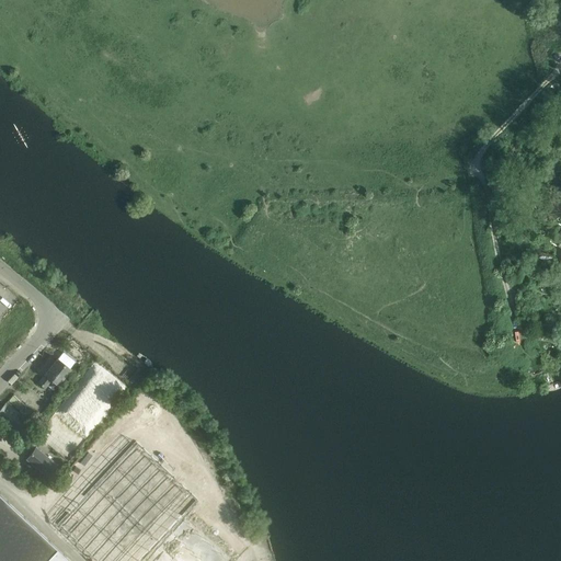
[(45,374),(38,382),(45,388),(52,379),(57,384),(70,368),(70,367),(75,361),(64,352),(58,358),(58,357),(57,358),(45,374)]
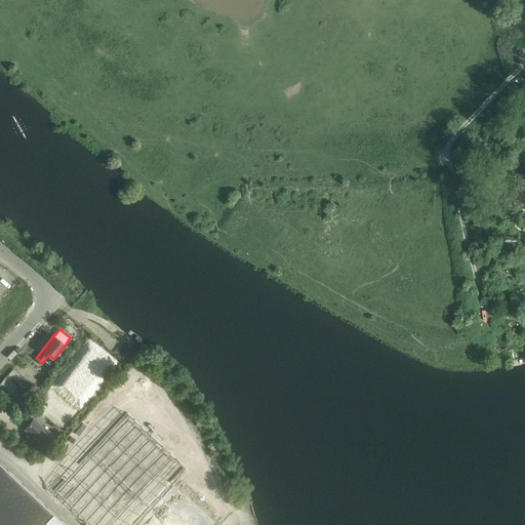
[(6,377),(1,384),(0,384),(0,391),(19,406),(29,395),(6,377)]
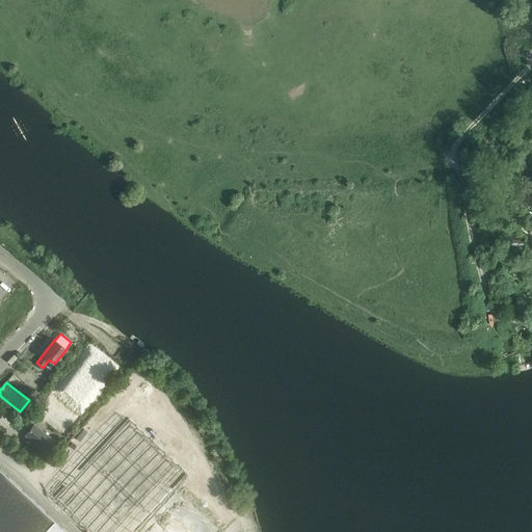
[(129,417),(55,496),(92,531),(130,531),(171,488),(187,472),(129,417)]
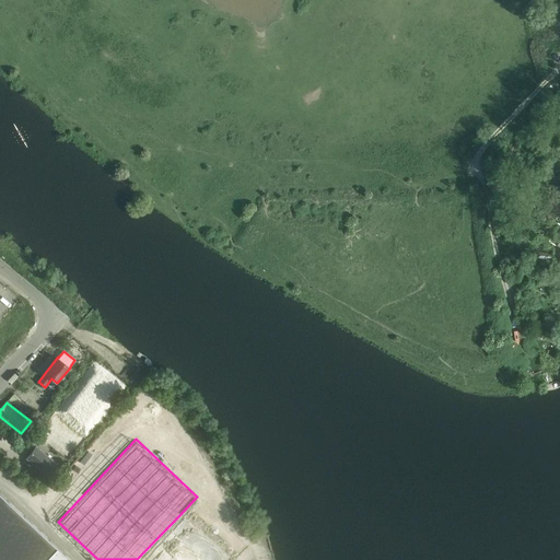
[(26,457),(48,475),(57,464),(35,446),(26,457)]
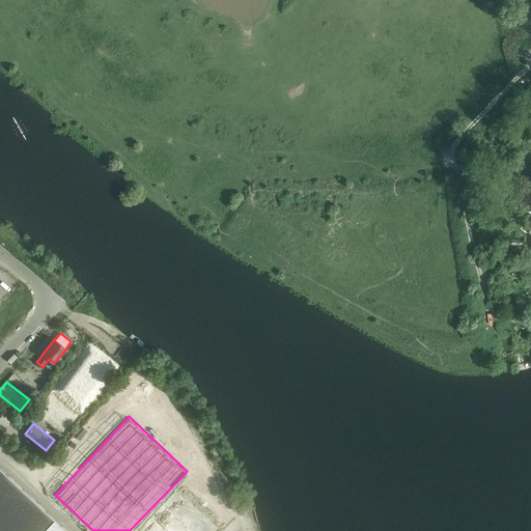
[(66,530),(0,468),(0,530),(66,530)]
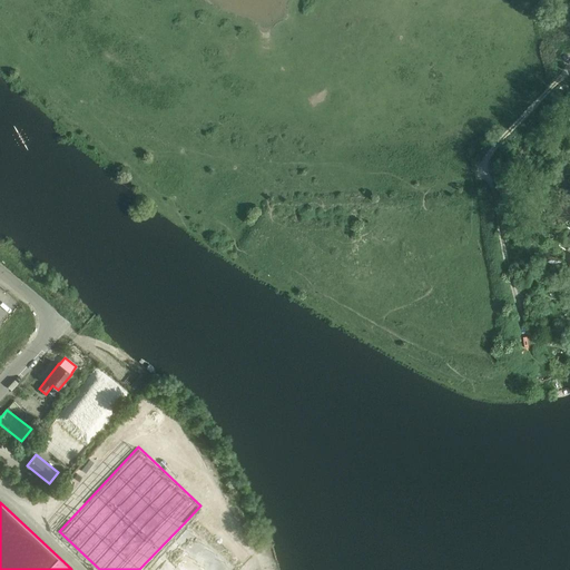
[(198,533),(209,543),(218,533),(197,513),(192,518),(203,528),(198,533)]
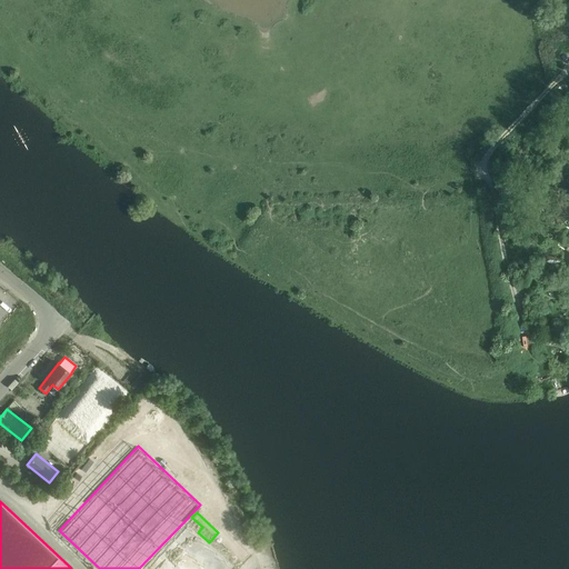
[(183,522),(139,568),(231,568),(232,568),(183,522)]
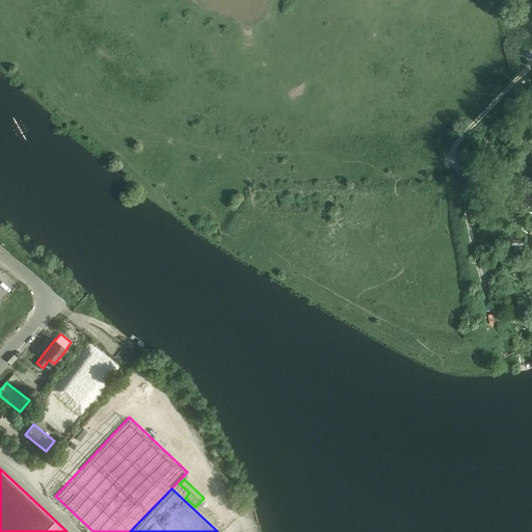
All buildings are outlined.
